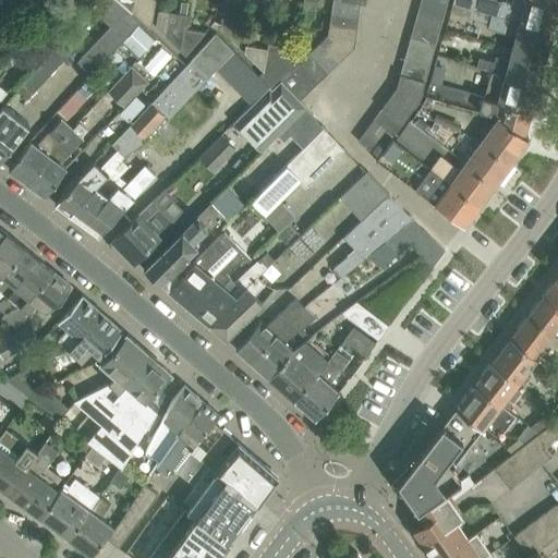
[(119,4),(114,0),(96,0),(91,7),(110,24),(77,61),(92,74),(122,40),(140,23),(131,14),(119,4)]
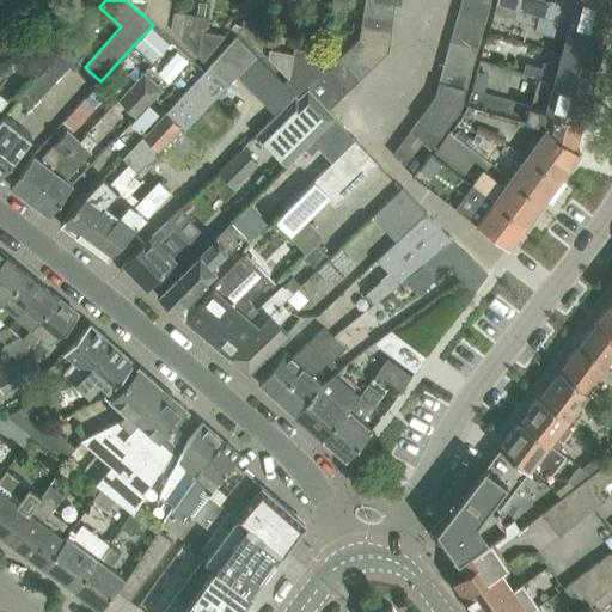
[(148,0),(132,0),(130,5),(144,16),(144,14),(148,0)]
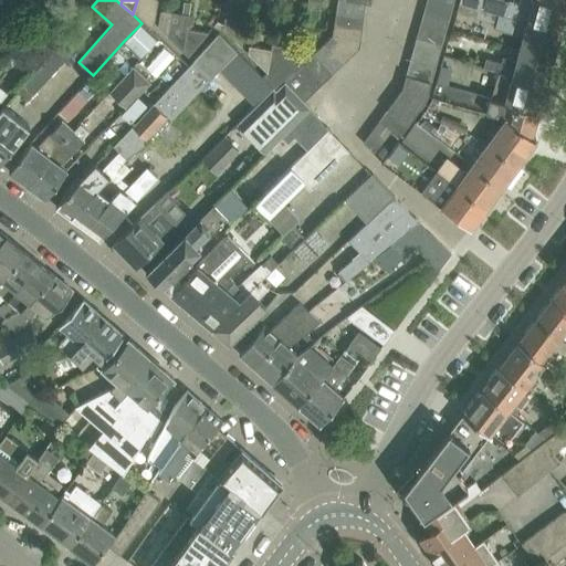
[(159,39),(153,31),(157,0),(137,0),(133,13),(133,14),(142,23),(158,40),(159,39)]
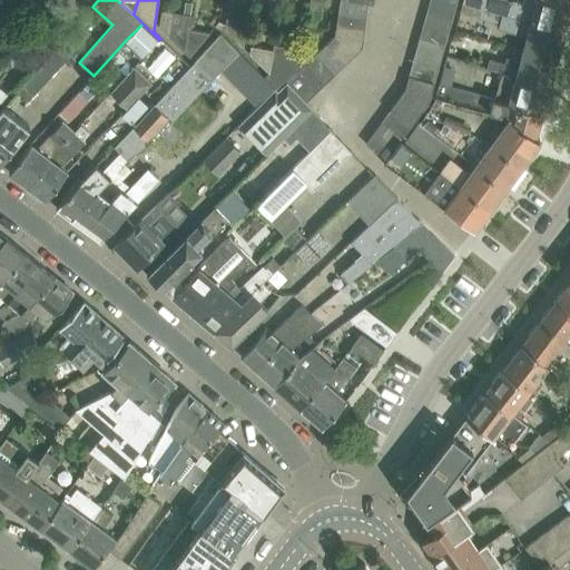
[(431,0),(429,0),(426,13),(452,20),(455,7),(431,0)]
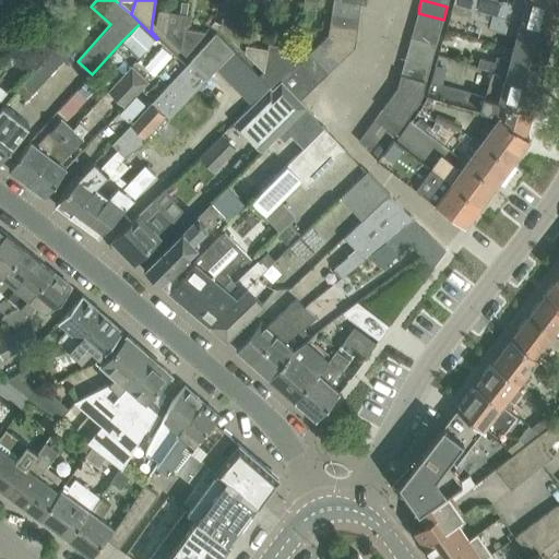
[(558,10),(558,4),(540,0),(512,0),(512,3),(498,0),(452,0),(452,4),(472,10),(554,32),(558,10)]
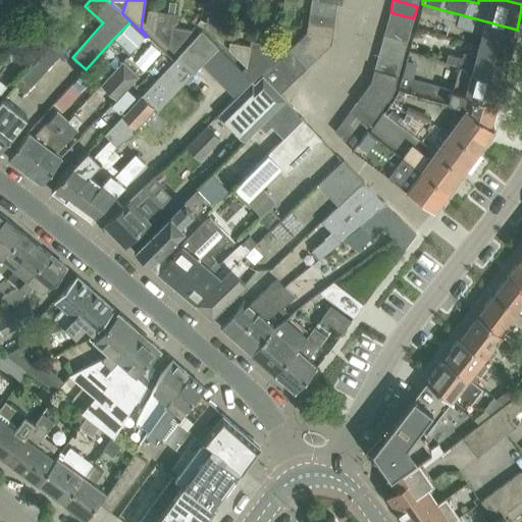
[(168,1),(166,11),(172,12),(174,2),(168,1)]
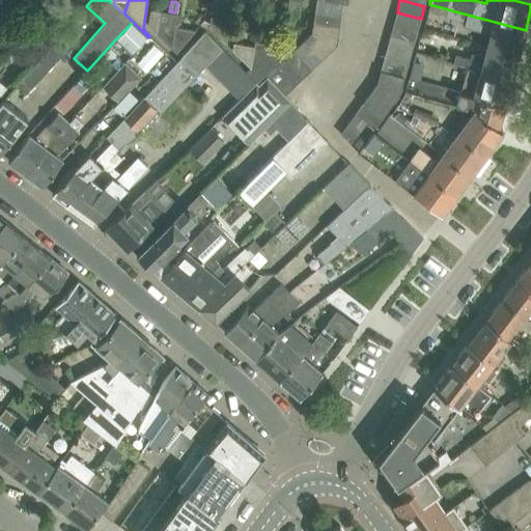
[(317,1),(315,11),(341,17),(342,4),(322,1),(317,1)]
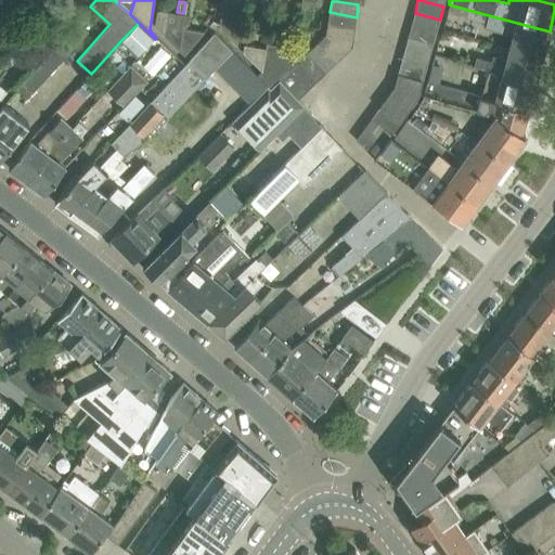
[(177,12),(157,10),(155,27),(178,49),(180,51),(183,27),(181,27),(183,13),(177,12)]
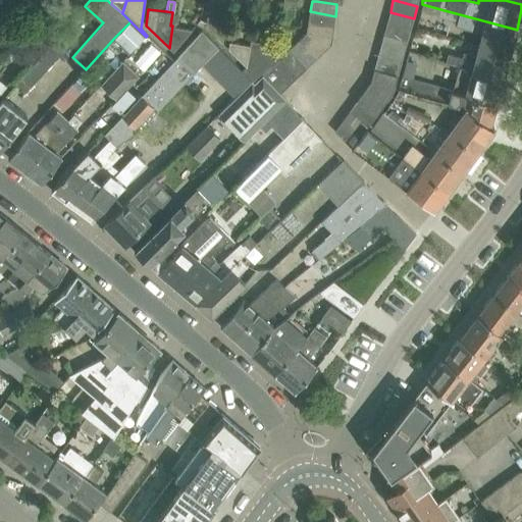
[(481,34),(478,45),(510,54),(517,30),(440,9),(438,16),(456,20),(454,25),(481,34)]
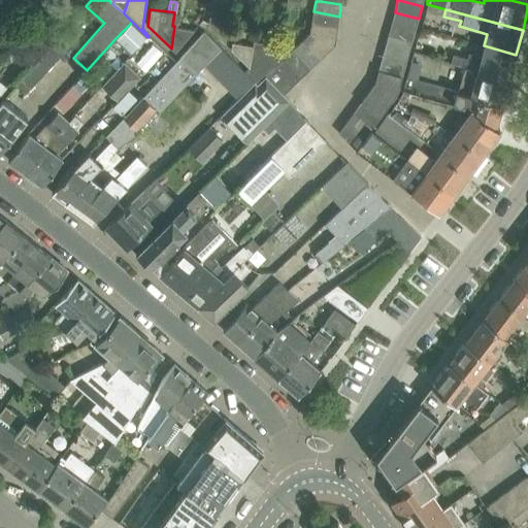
[(314,11),(311,25),(337,29),(339,17),(314,11)]
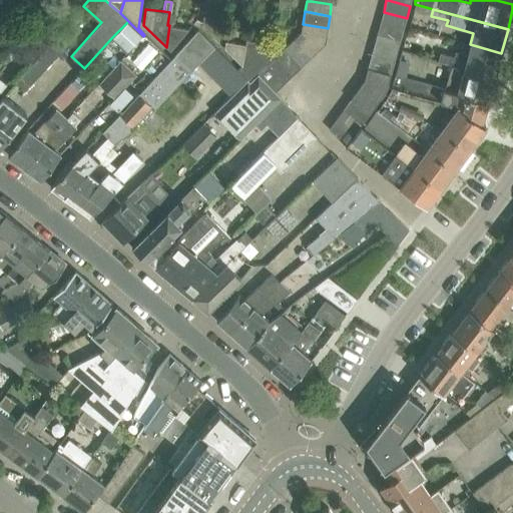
[(403,30),(407,18),(384,12),(380,23),(403,30)]
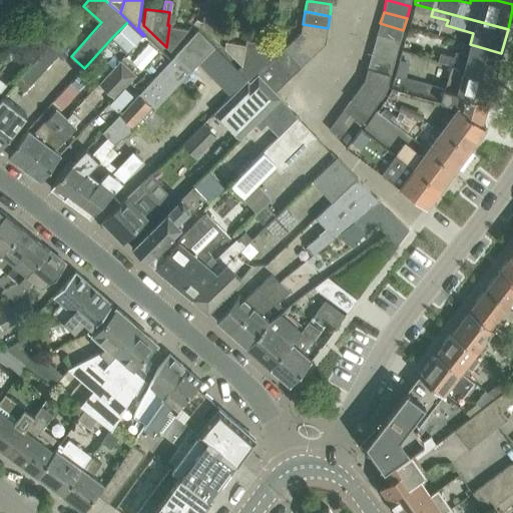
[(202,25),(219,42),(223,18),(203,15),(202,22),(202,25)]
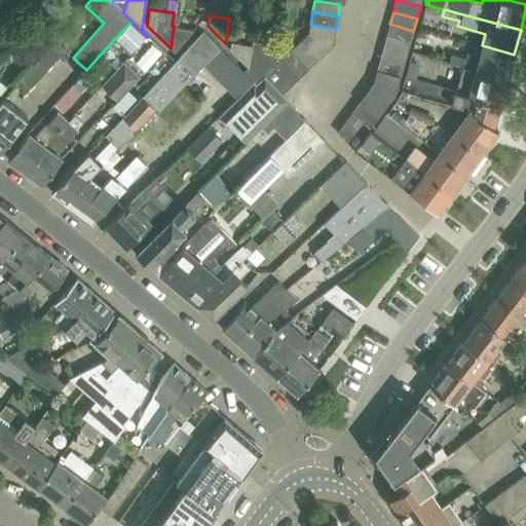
[(30,87),(83,29),(73,20),(64,31),(54,41),(44,51),(21,79),(30,87)]
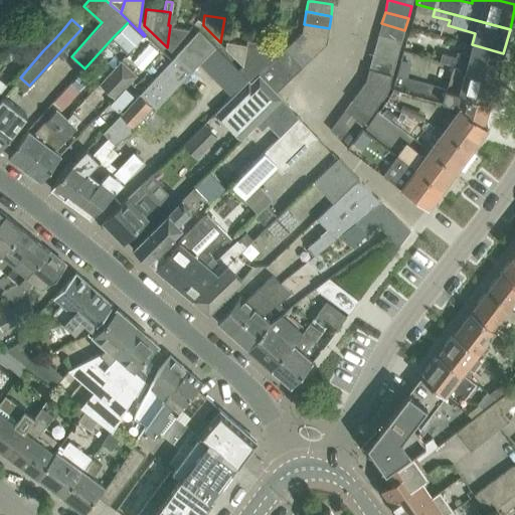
[(144,36),(129,21),(113,37),(129,53),(144,36)]
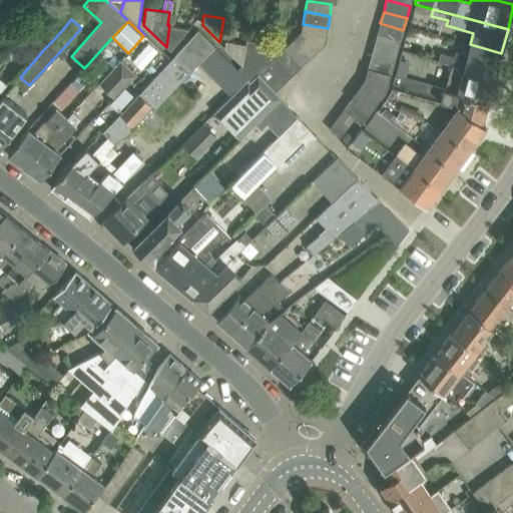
[(5,22),(0,28),(0,37),(3,39),(12,27),(5,22)]
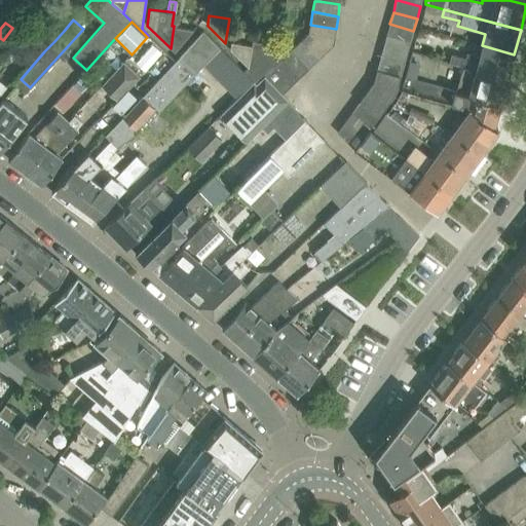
[(389,24),(386,35),(410,42),(413,31),(389,24)]
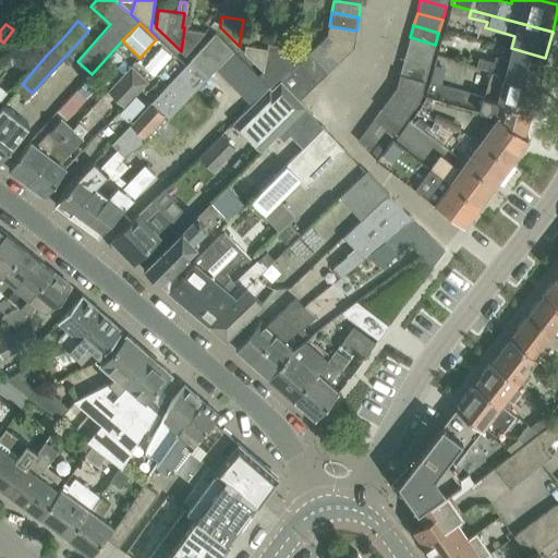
[(354,47),(356,31),(329,26),(327,34),(347,55),(354,47)]
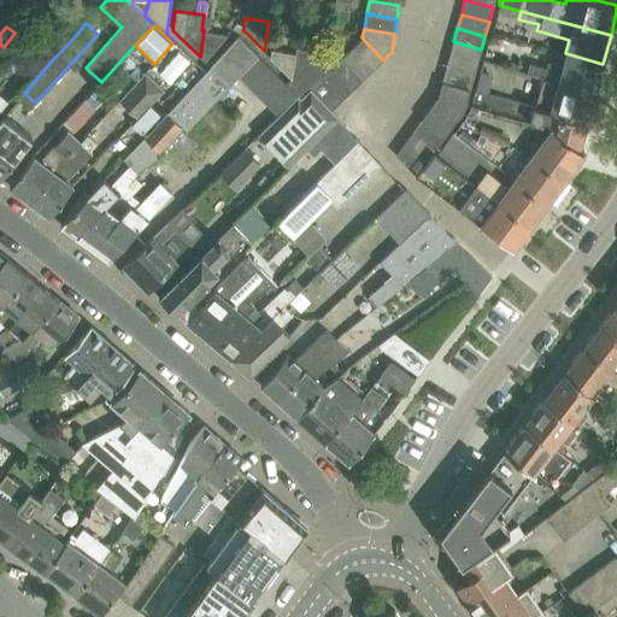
[(205,60),(228,34),(204,30),(200,57),(205,60)]
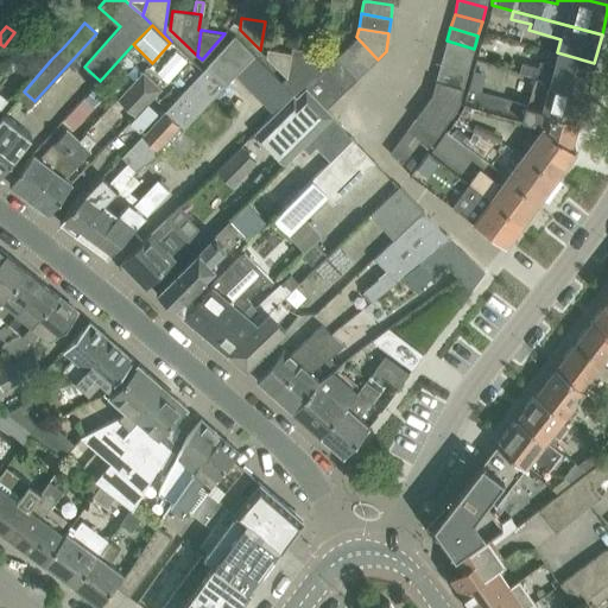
[(203,70),(132,145),(149,160),(162,152),(235,76),(254,56),(235,36),(203,70)]
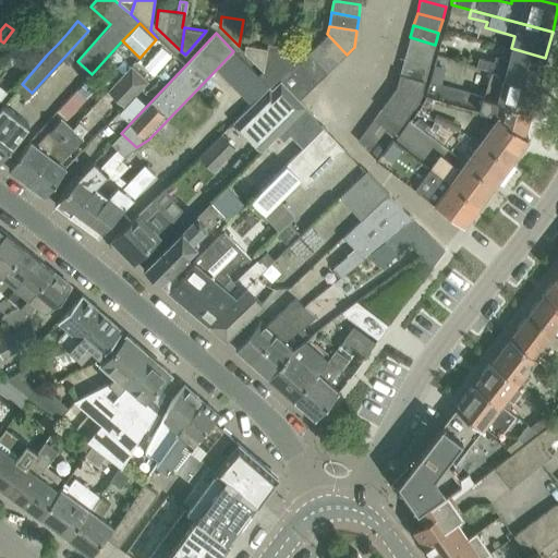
[(326,37),(318,44),(338,62),(347,55),(327,34),(327,37),(326,37)]
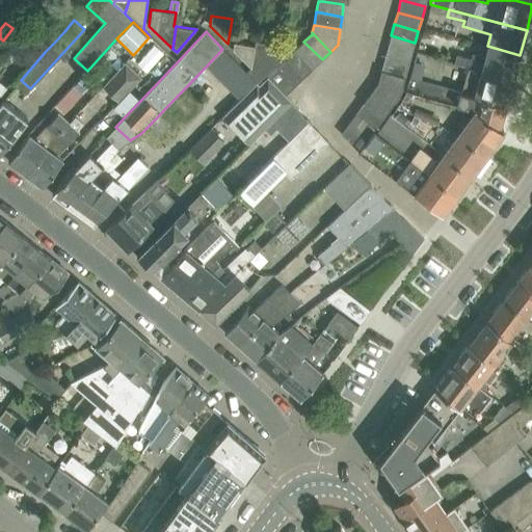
[(411,53),(415,43),(391,35),(388,46),(411,53)]
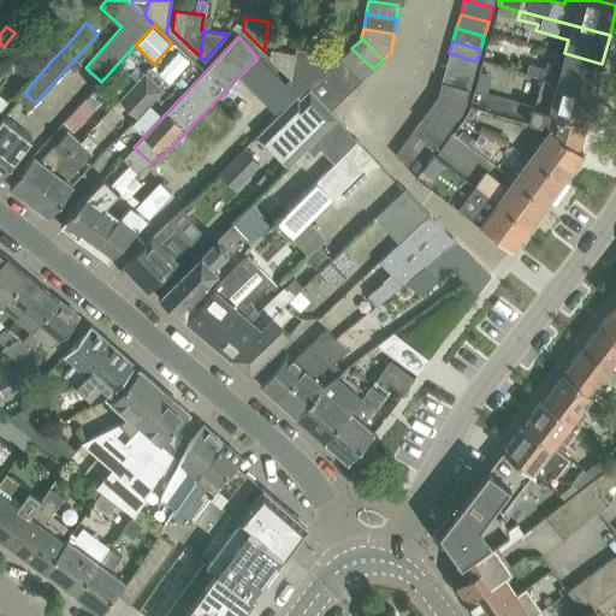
[(45,61),(21,43),(12,55),(36,73),(45,61)]
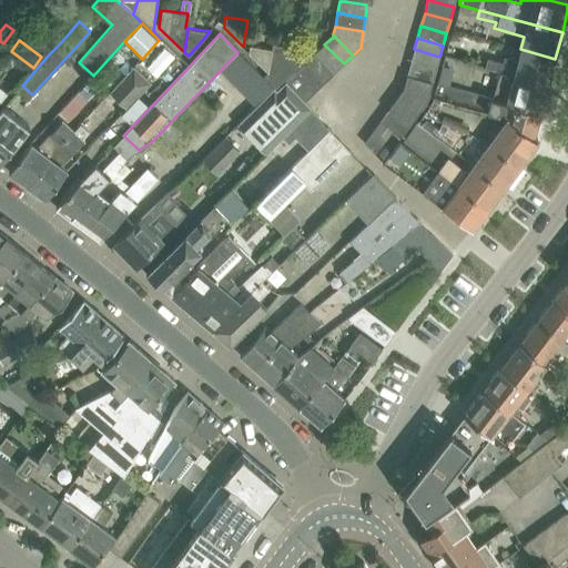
[(166,89),(189,63),(162,40),(140,66),(166,89)]
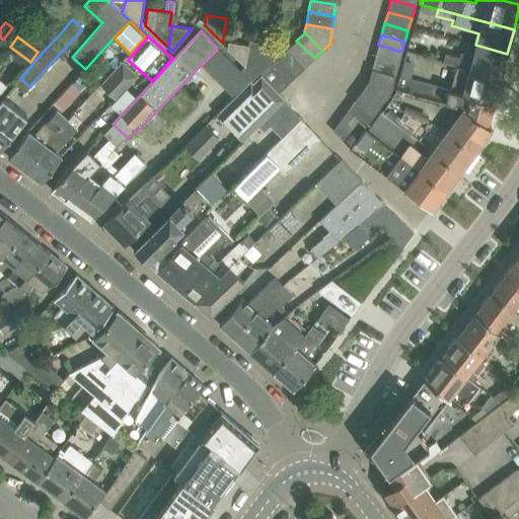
[(269,66),(278,58),(281,55),(276,48),(276,44),(249,39),(248,44),(244,66),(239,71),(249,81),(250,82),(260,74),(269,66)]
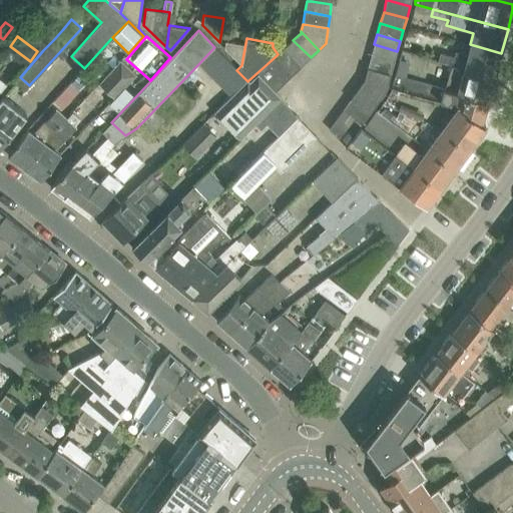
[(241,65),(245,43),(225,40),(225,43),(224,47),(241,65)]
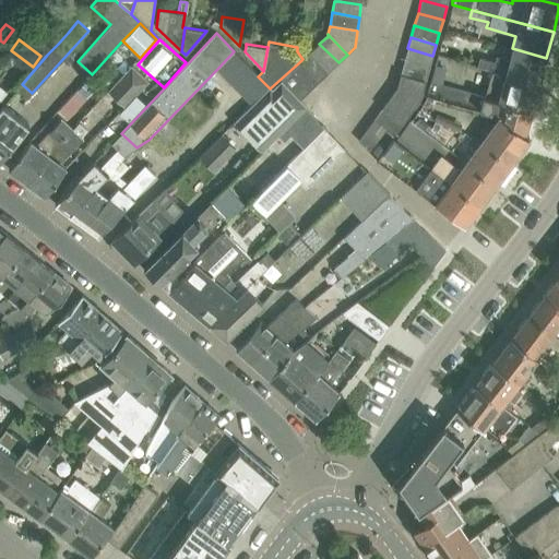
[(329,72),(339,62),(319,44),(310,52),(329,72)]
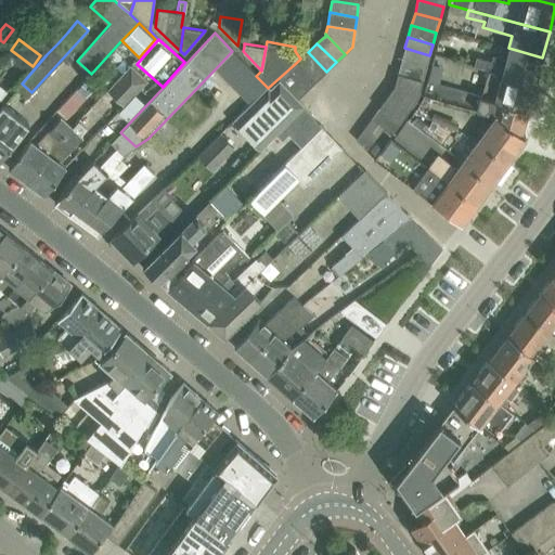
[(404,48),(401,61),(426,67),(429,55),(404,48)]
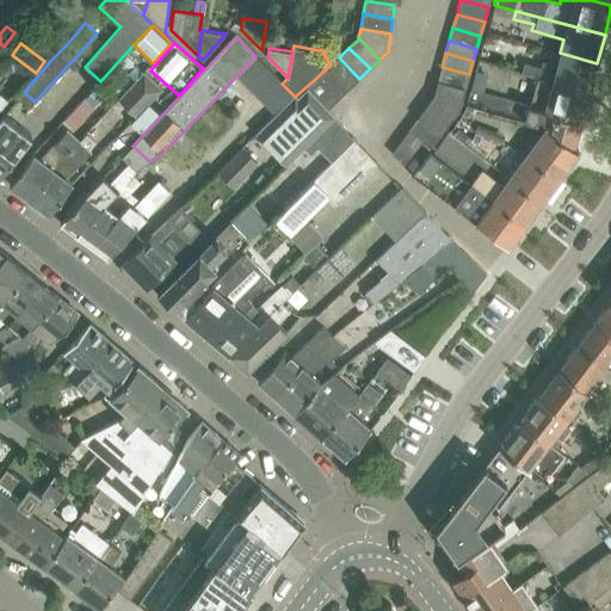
[(538,76),(590,91),(597,63),(560,53),(557,63),(543,60),(542,66),(525,61),(522,72),(538,76)]
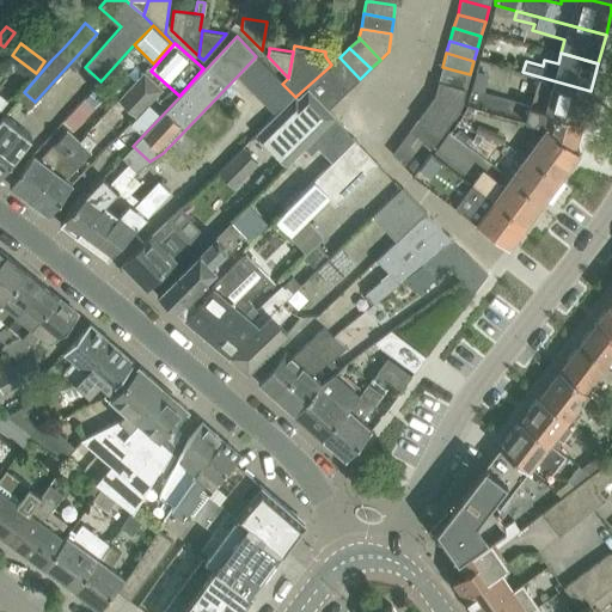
[(328,68),(349,89),(360,79),(340,57),(331,65),(328,68)]
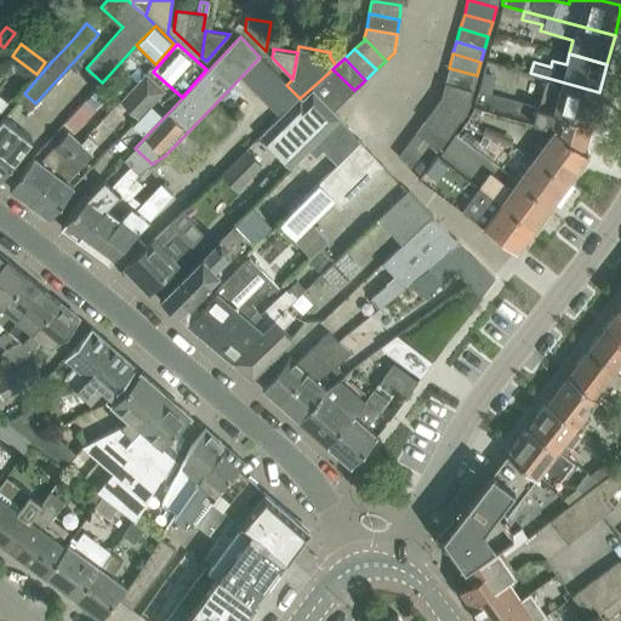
[(473,91),(477,75),(449,68),(445,83),(473,91)]
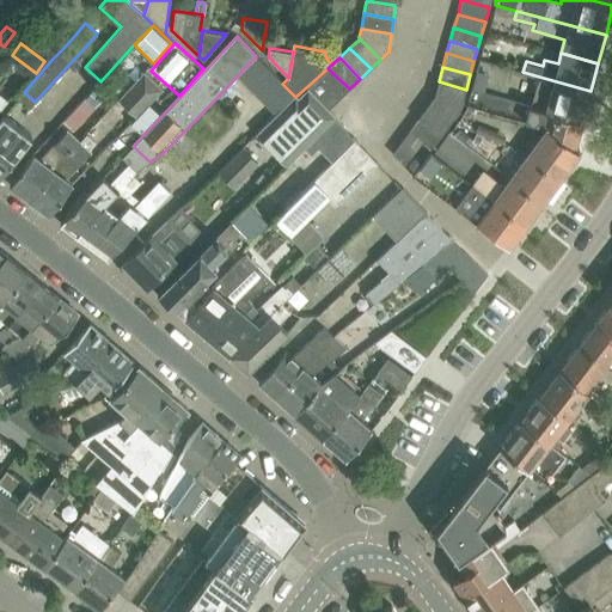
[(338,99),(349,89),(328,68),(317,78),(338,99)]
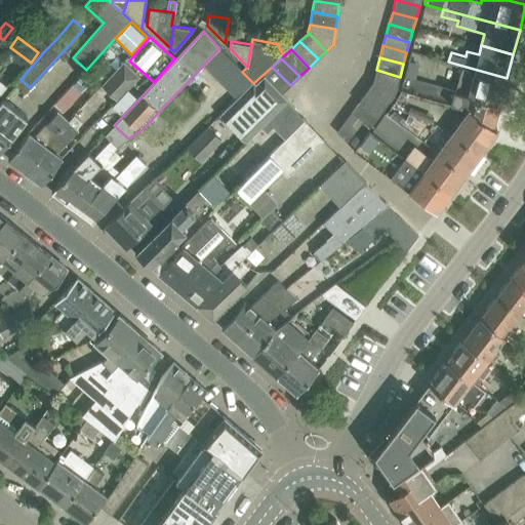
[(122,61),(102,84),(117,99),(139,77),(122,61)]
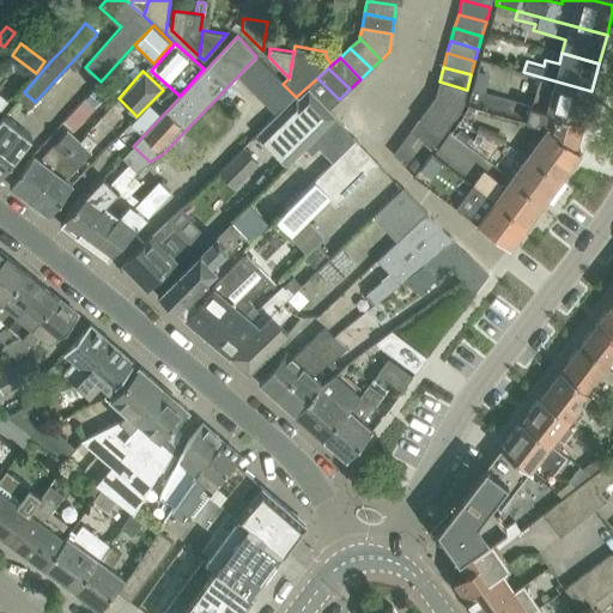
[(540,77),(533,107),(583,121),(592,91),(540,77)]
